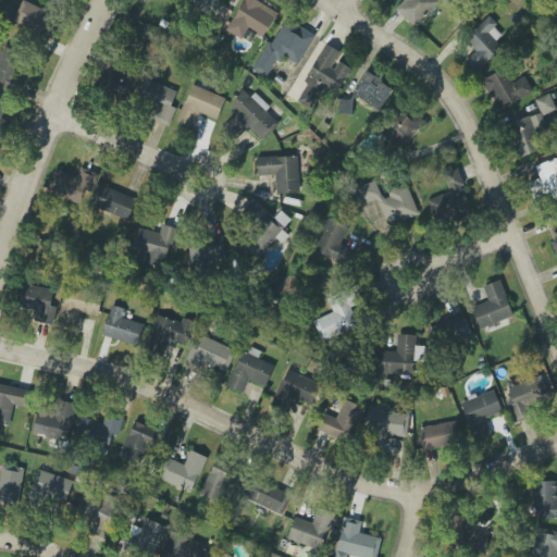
[(188,0),(188,1),(218,19),(225,7),(220,3),(221,0),(188,0)]
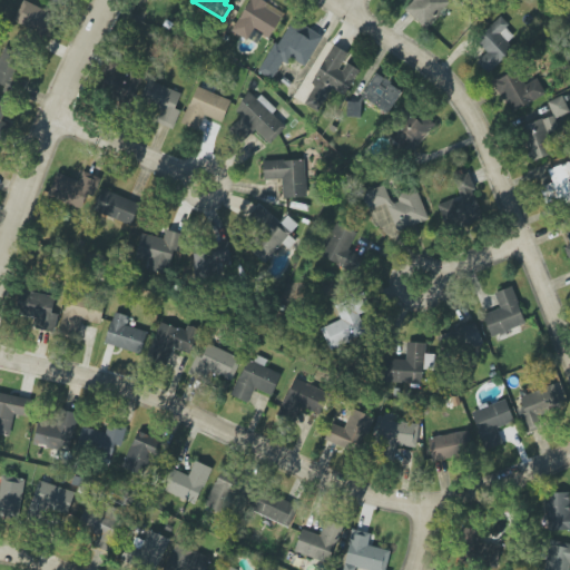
[(247,39),(253,29),(272,38),(284,11),(259,0),(247,0),(233,32),(247,39)]
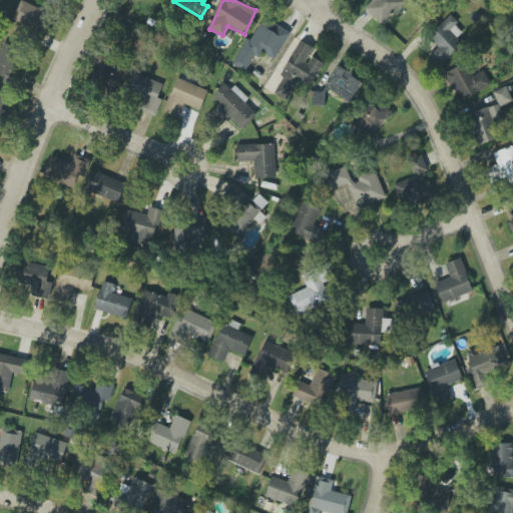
[(404,3),(401,0),(371,0),(364,8),(384,26),(404,3)]
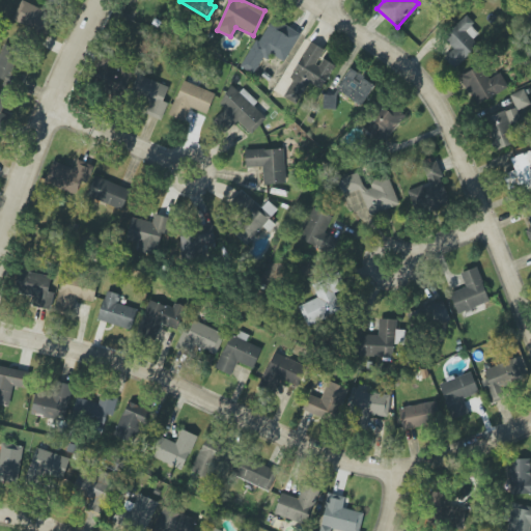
[(12,23),(45,34),(52,14),(21,1),(12,23)]
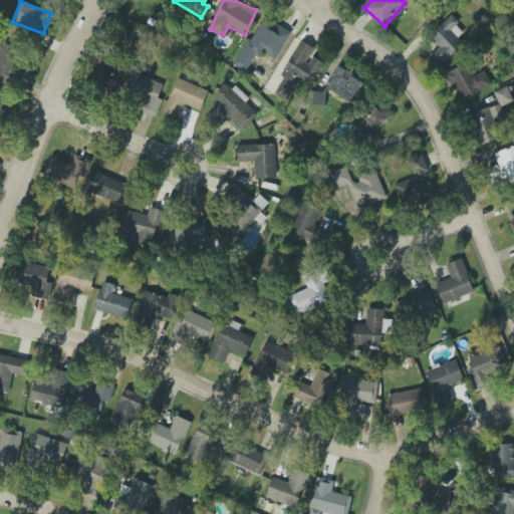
[(291,32),(262,16),(234,65),(247,73),(259,51),(275,60),(291,32)]
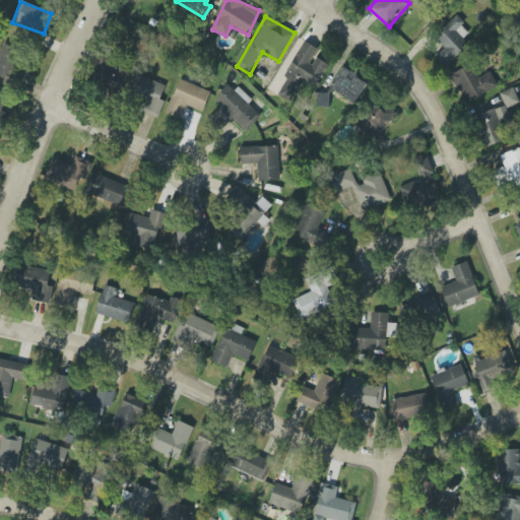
[(445,48),(435,57),(445,67),(475,39),(455,17),(434,37),(445,48)]
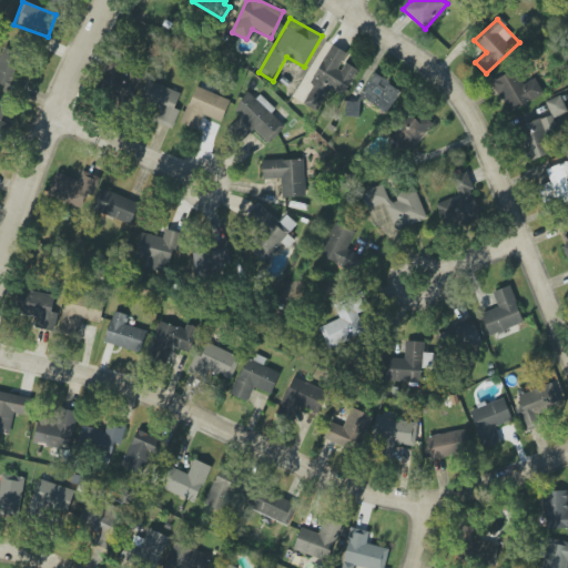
[(26,54),(4,46),(0,56),(0,83),(12,89),(26,54)]
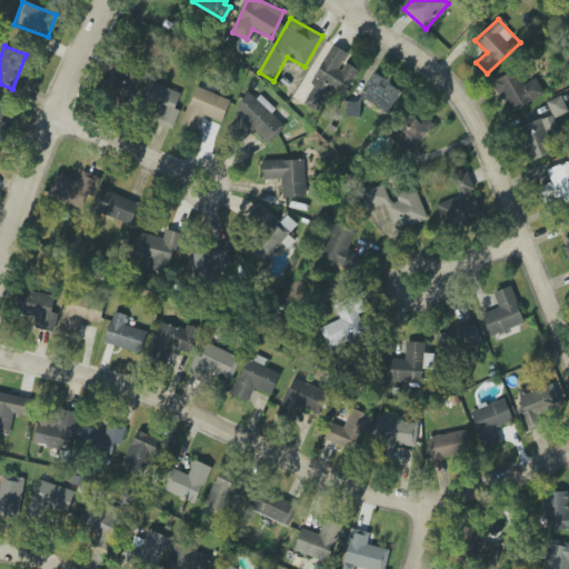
[(345,96),(359,70),(345,62),(349,55),(335,46),(301,101),(318,111),(331,88),(345,96)]
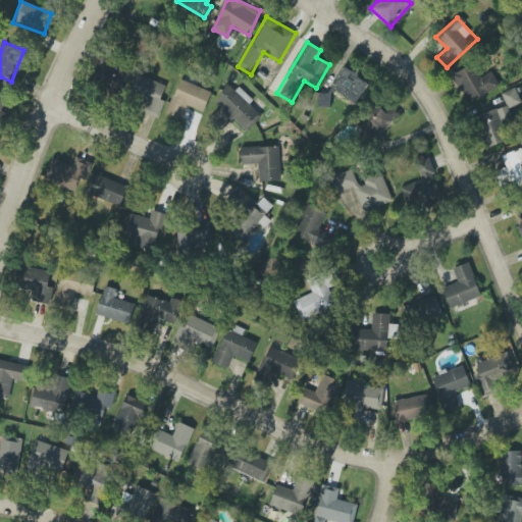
[(126,72),(113,69),(116,57),(100,53),(93,86),(121,93),(126,72)]
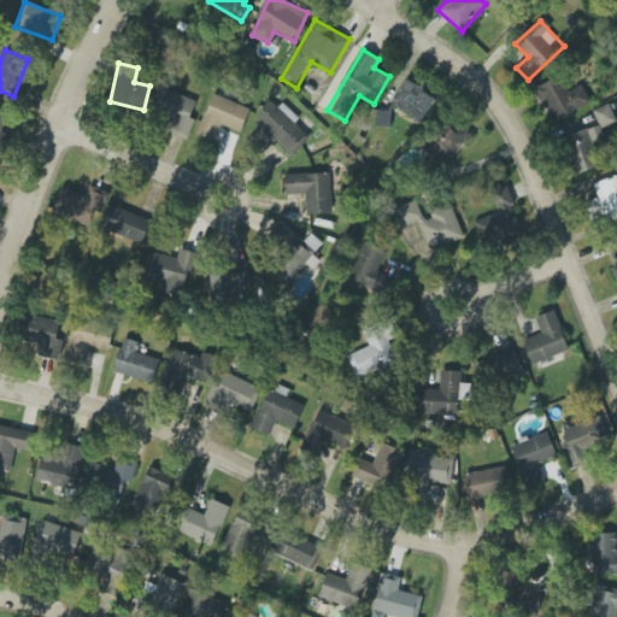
[(591,103),(581,84),(568,92),(558,76),(533,89),(552,123),(591,103)]
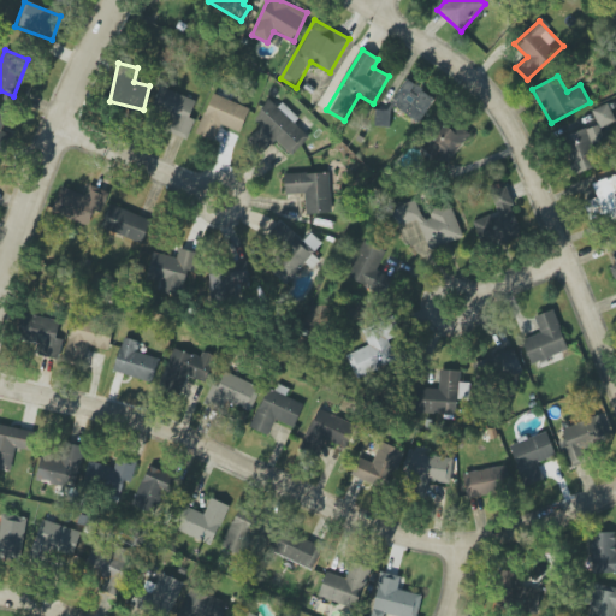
[(419,123),(436,99),(406,80),(390,104),(419,123)]
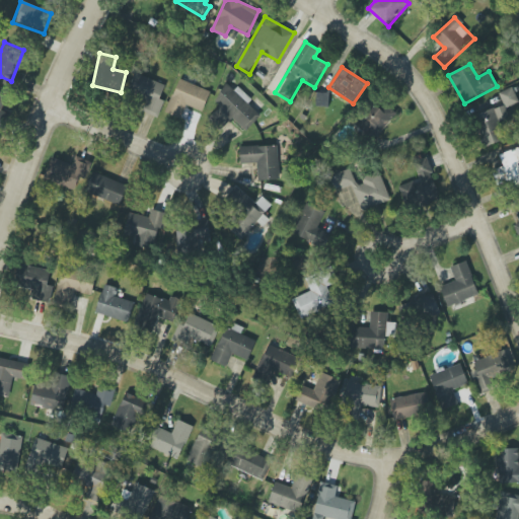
[(165,85),(136,73),(125,100),(159,115),(164,100),(160,98),(165,85)]
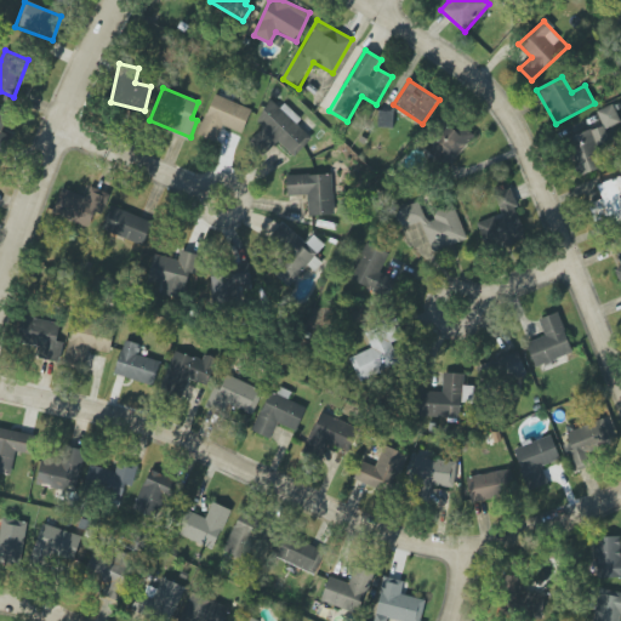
[(198,135),(216,142),(223,126),(241,134),(251,109),(215,95),(198,135)]
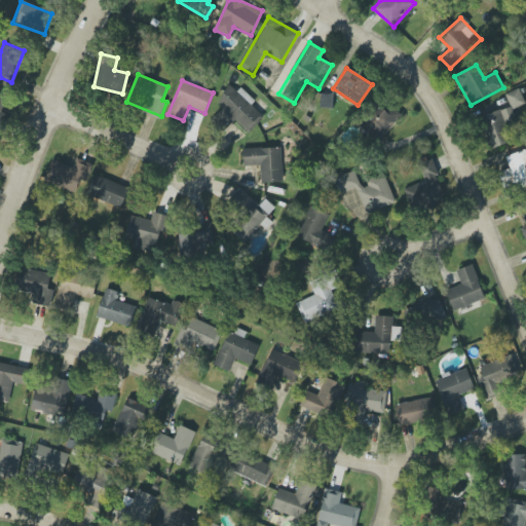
[(234,119),(250,134),(264,116),(251,106),(256,101),(240,87),(237,91),(230,85),(217,101),(224,107),(213,119),(225,130),(234,119)]
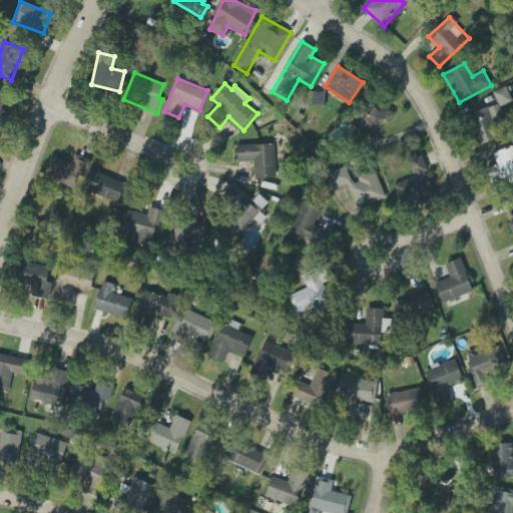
[(496,138),(492,127),(511,120),(505,105),(512,103),(507,86),(493,91),(497,104),(467,115),(478,145),(496,138)]
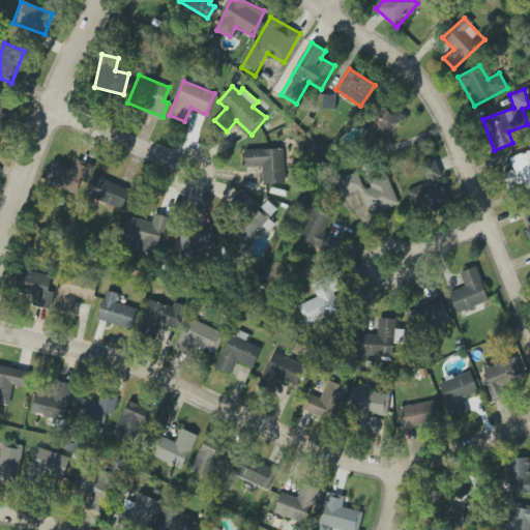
[(405,117),(386,100),(363,124),(382,141),(405,117)]
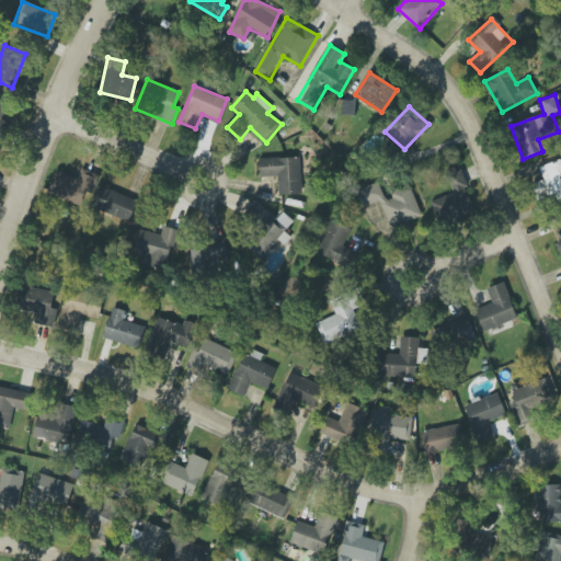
[(300,157),(259,158),(259,176),(278,176),(278,195),(301,194),(300,157)]
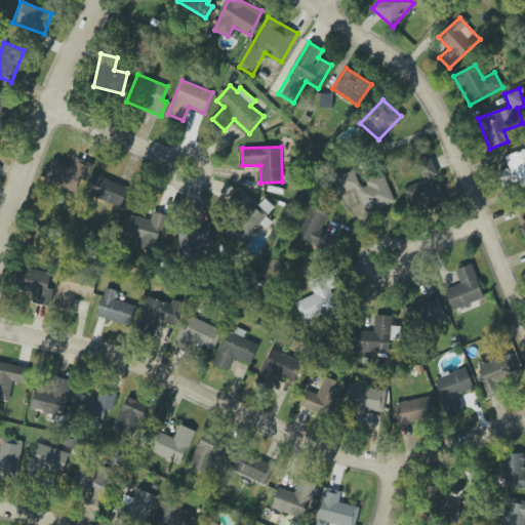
[(509,168),(498,172),(503,190),(517,186),(518,190),(524,187),(524,149),(505,156),(509,168)]
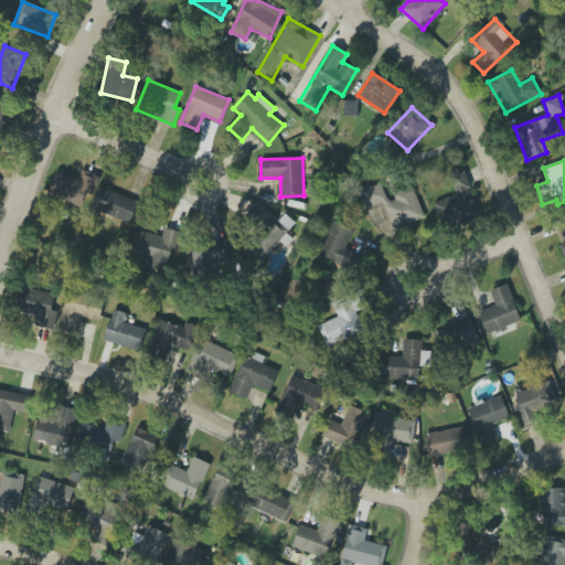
[(479,219),(469,189),(471,188),(465,168),(449,173),(457,194),(435,202),(444,231),(479,219)]
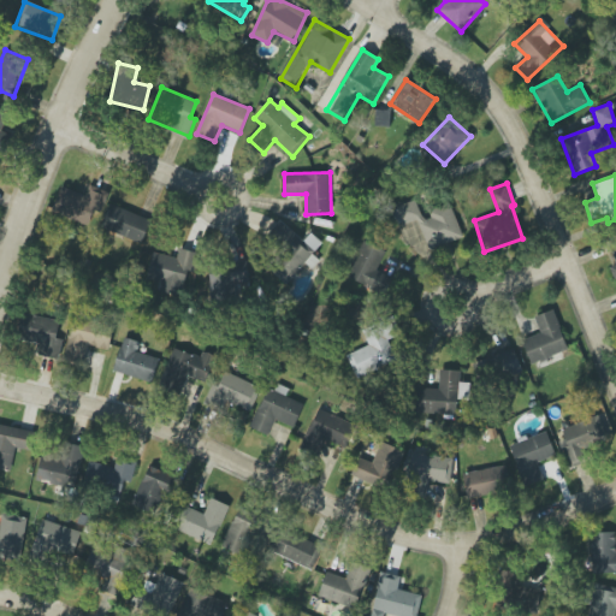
[(63,187),(52,211),(90,227),(105,193),(89,187),(86,196),(63,187)]
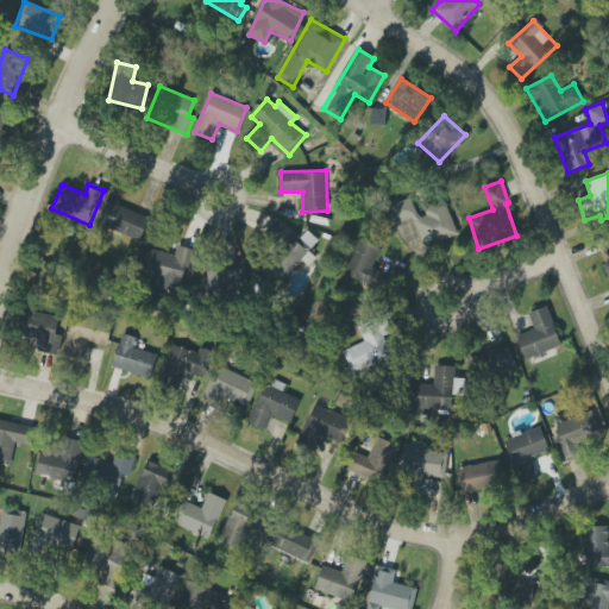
[(458,234),(445,201),(419,211),(413,196),(389,206),(396,224),(412,218),(424,249),(458,234)]
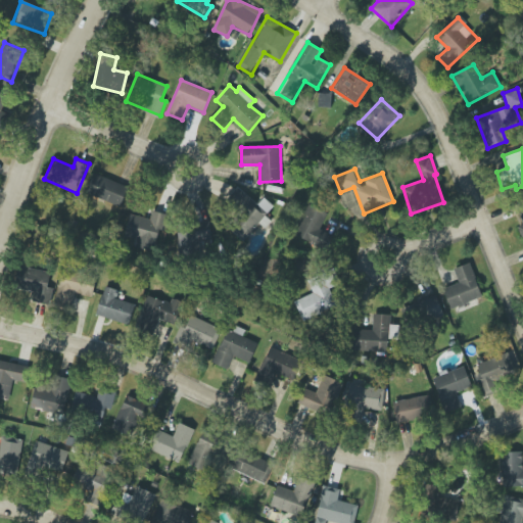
[(129,187),(93,173),(85,193),(121,206),(129,187)]
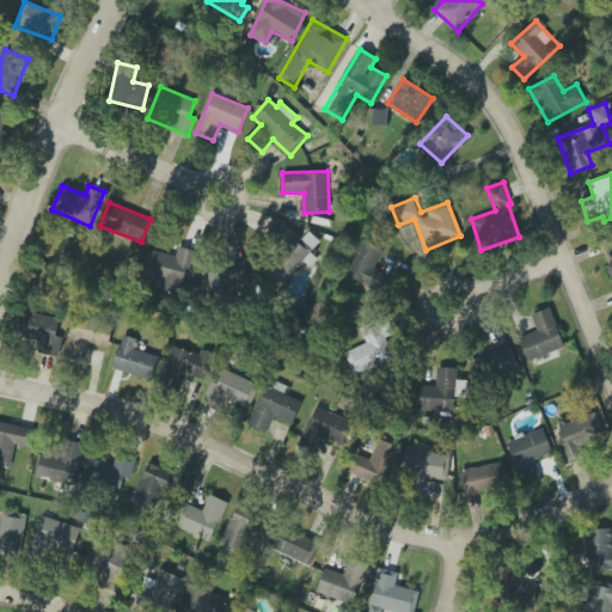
[(301,239),(277,219),(265,233),(282,248),(265,267),(285,282),(306,256),(307,257),(320,242),(307,231),(301,239)]
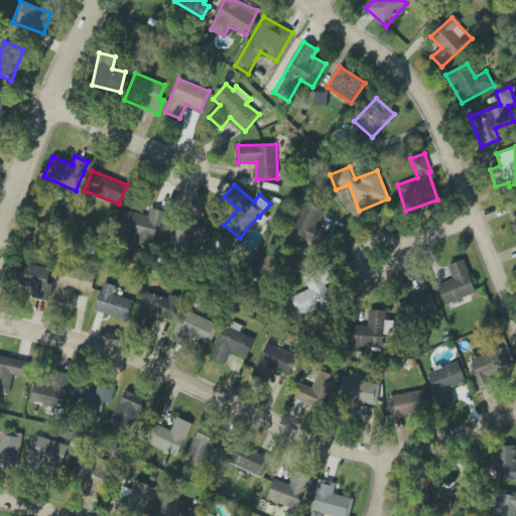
[(324,210),(304,201),(290,232),(319,246),(326,233),(315,228),(324,210)]
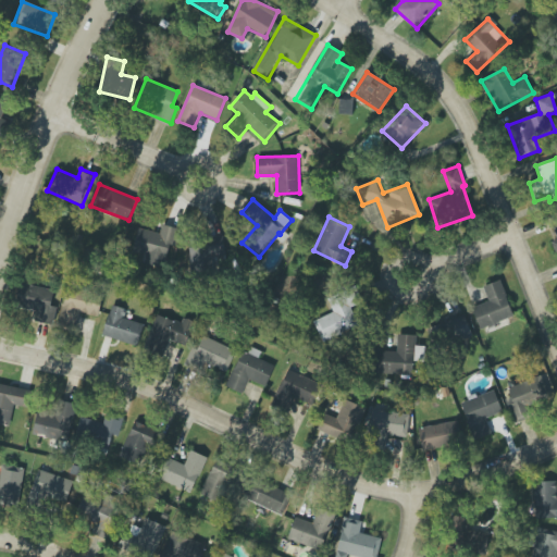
[(139,227),(133,251),(146,256),(144,262),(166,268),(176,229),(162,224),(160,234),(139,227)]
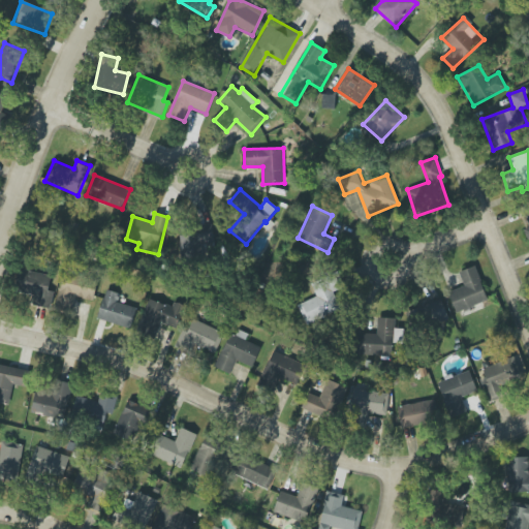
[(200,247),(214,246),(213,225),(180,226),(181,258),(200,257),(200,247)]
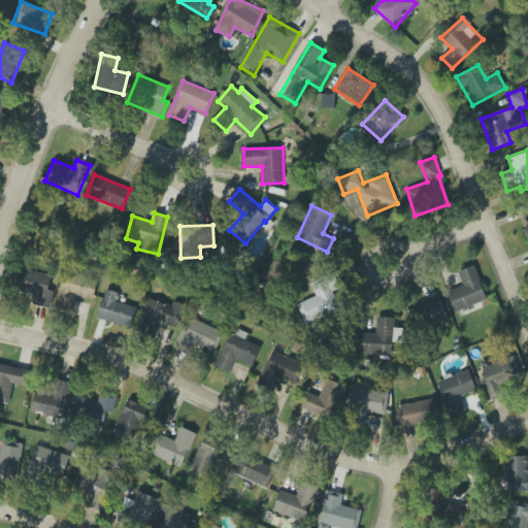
[(458,271),(463,286),(449,291),(455,311),(487,301),(475,266),(458,271)]
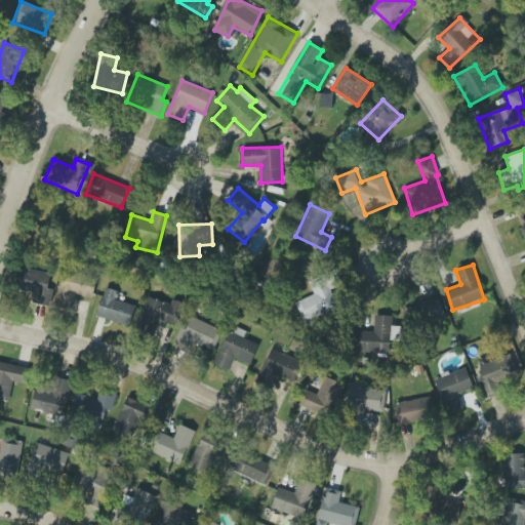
[(49,307),(52,289),(48,288),(51,273),(24,269),(19,291),(33,293),(32,303),(49,307)]
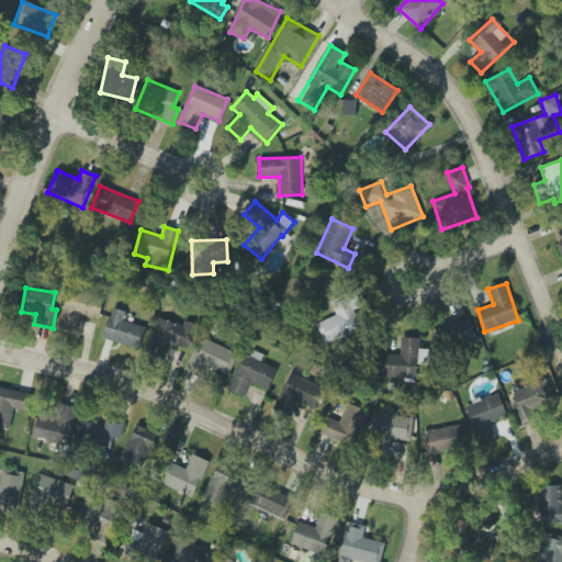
[(362,329),(353,311),(366,305),(358,288),(330,301),(337,315),(316,324),(325,346),(362,329)]
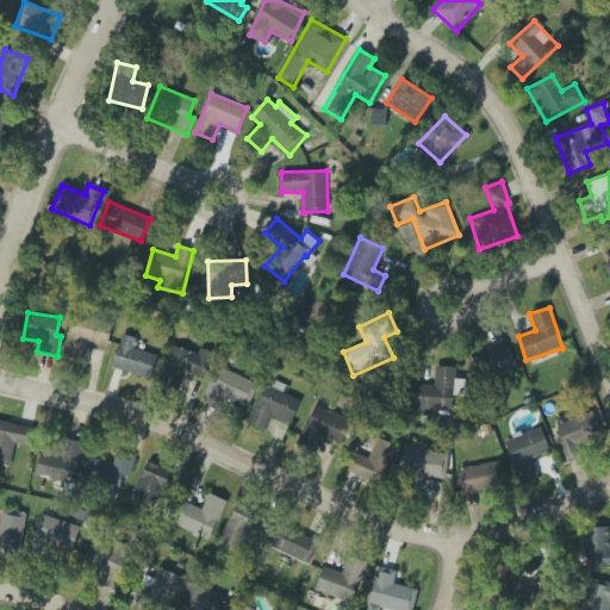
[(109,346),(111,321),(70,316),(67,356),(82,359),(85,343),(109,346)]
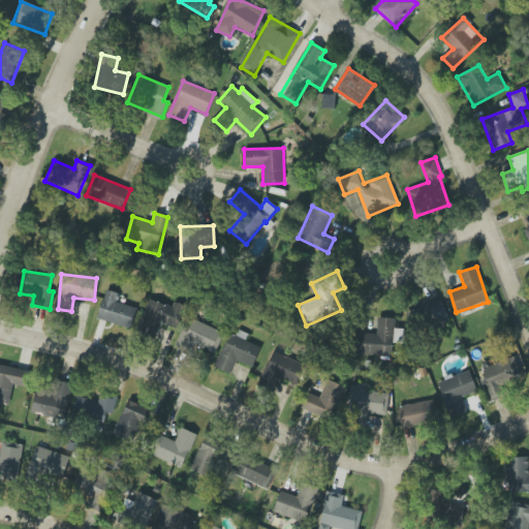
[(117,302),(120,294),(105,289),(97,318),(130,329),(136,308),(117,302)]
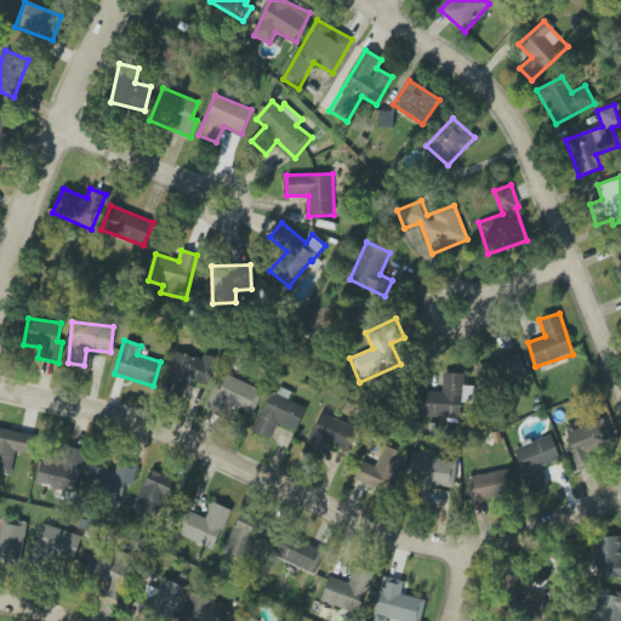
[(210,386),(217,359),(204,355),(203,359),(172,351),(163,391),(183,396),(187,380),(210,386)]
